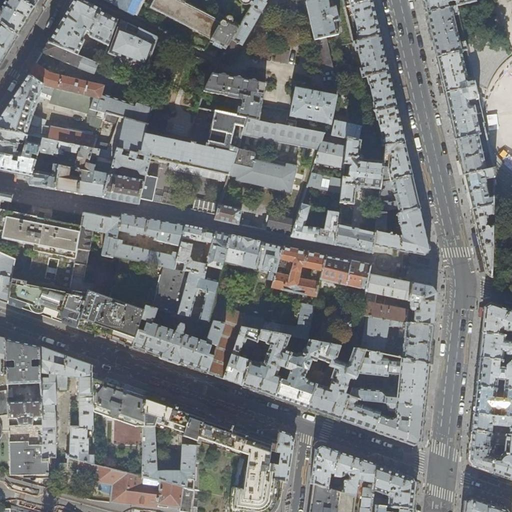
[(26,22),(34,8),(20,0),(6,0),(2,7),(0,7),(0,22),(18,36),(26,22)]
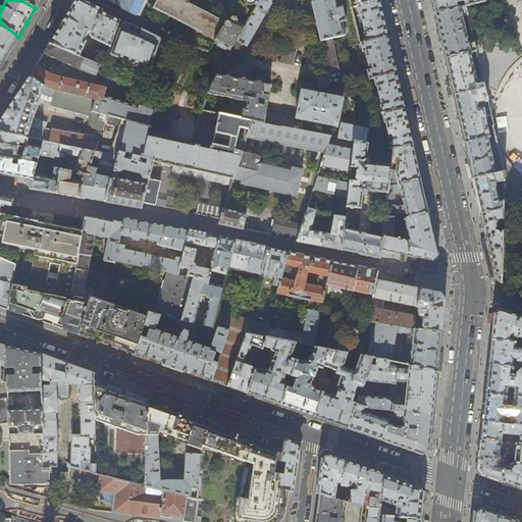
[(20,0),(35,8),(40,0),(20,0)]
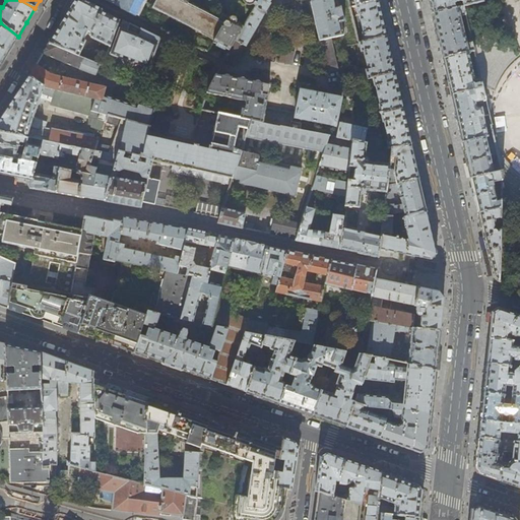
[(49,44),(79,57),(86,42),(84,41),(88,31),(91,33),(90,35),(91,38),(110,47),(120,19),(81,0),(74,0),(75,1),(66,15),(63,19),(49,44)]
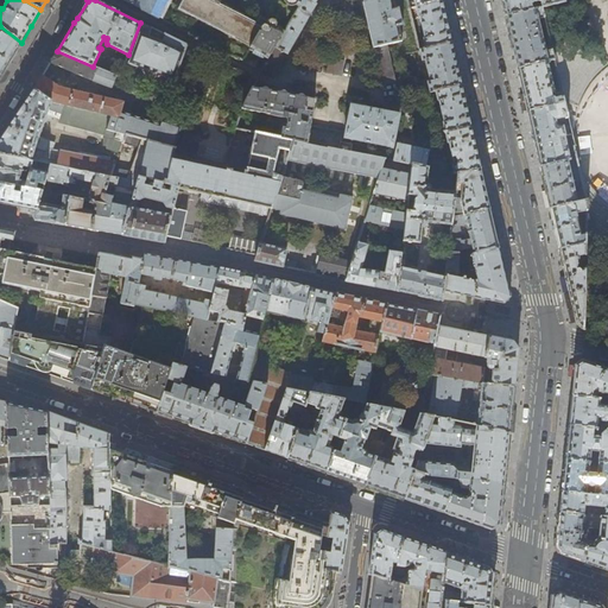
[(121,0),(159,19),(168,0),(183,0),(178,10),(249,46),(261,27),(217,5),(208,0),(121,0)]
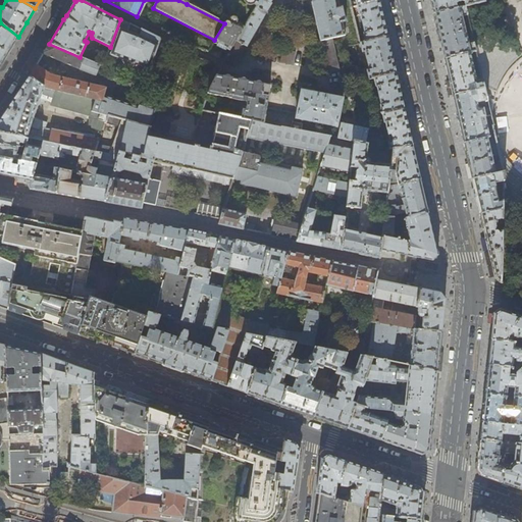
[(245,27),(230,50),(225,59),(236,65),(271,3),(270,2),(270,0),(313,0),(312,3),(321,41),(346,36),(344,22),(346,21),(343,6),(340,6),(337,0),(259,0),(257,5),(245,27)]
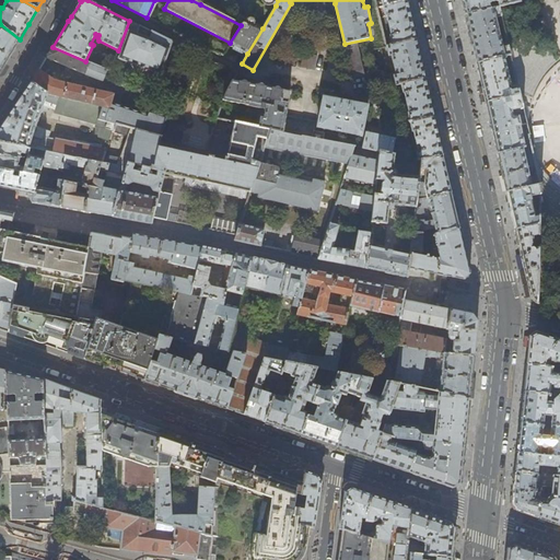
[(462,0),(466,15),(499,7),(520,2),(518,0),(462,0)]
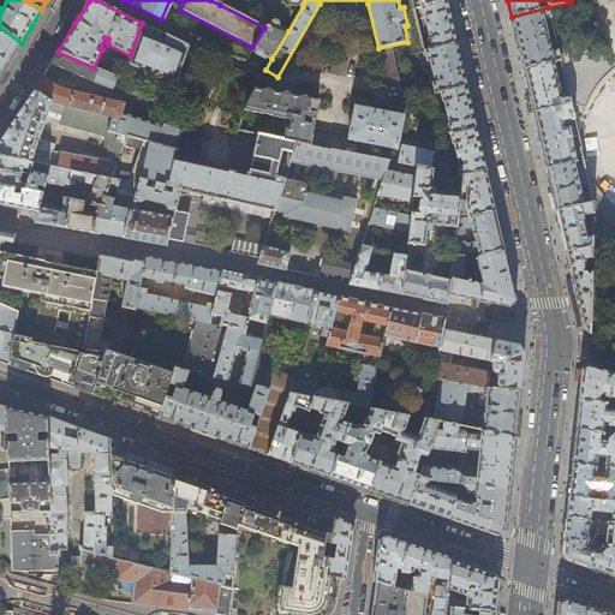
[(452,22),(447,1),(416,9),(418,18),(423,17),(423,18),(423,19),(424,24),(425,25),(427,25),(429,33),(422,35),(425,51),(457,43),(452,22)]
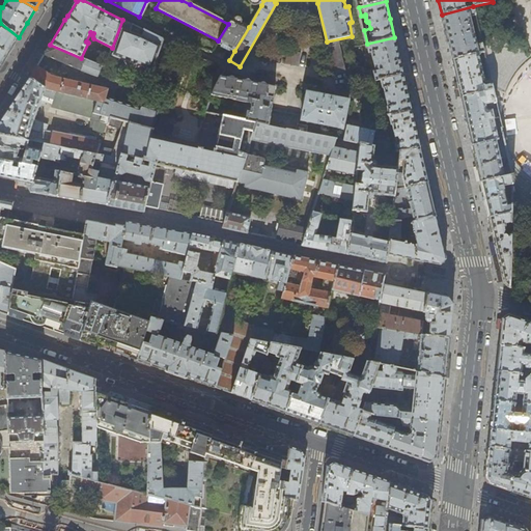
[(473,6),(442,15),(446,33),(452,60),(483,52),(477,25),(472,26),(471,22),(476,21),(473,6)]
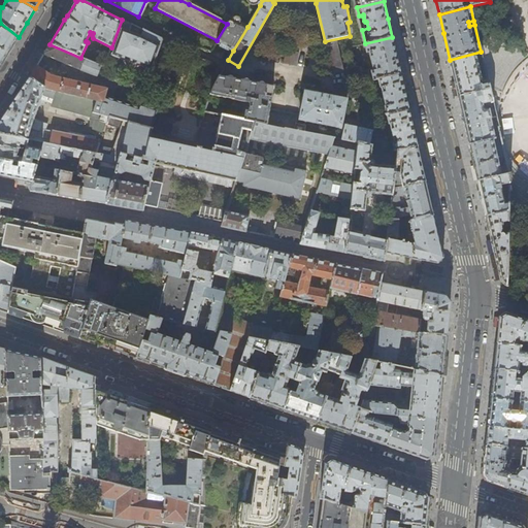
[(230,50),(233,51),(248,27),(239,23),(240,22),(240,20),(240,19),(239,18),(238,17),(237,17),(236,17),(235,17),(234,17),(233,18),(232,19),(230,18),(227,24),(217,40),(216,42),(220,44),(219,46),(229,51),(230,50)]
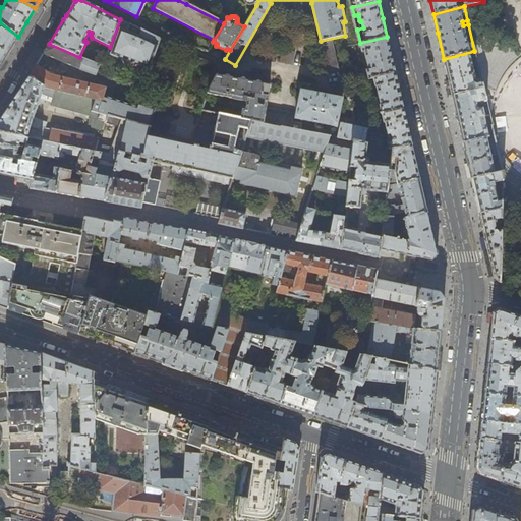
[(123,20),(111,55),(149,69),(161,39),(123,20)]
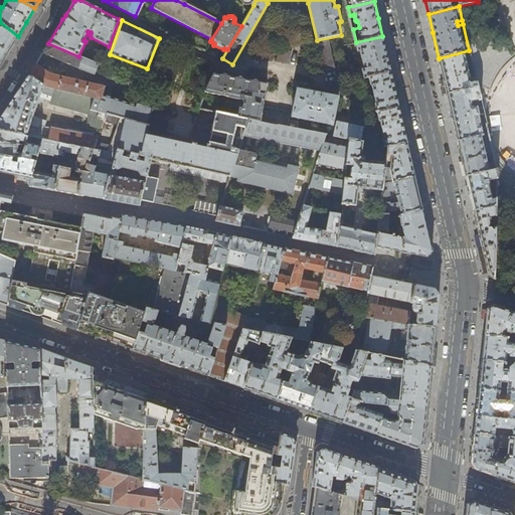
[(18,36),(0,22),(0,65),(8,52),(8,51),(18,36)]
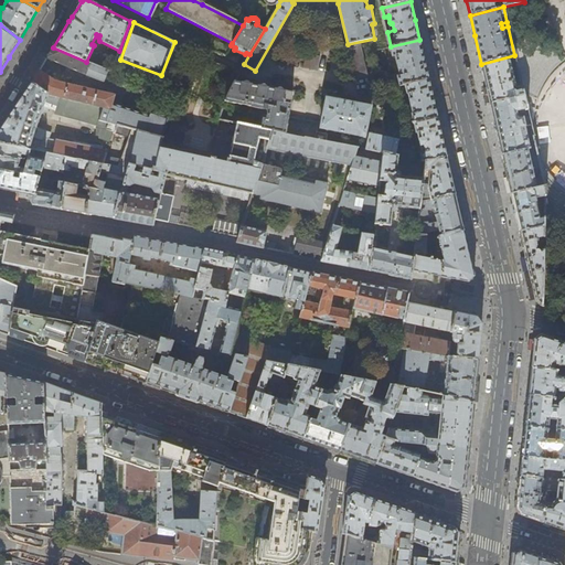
[(210,49),(225,56),(230,48),(214,40),(210,49)]
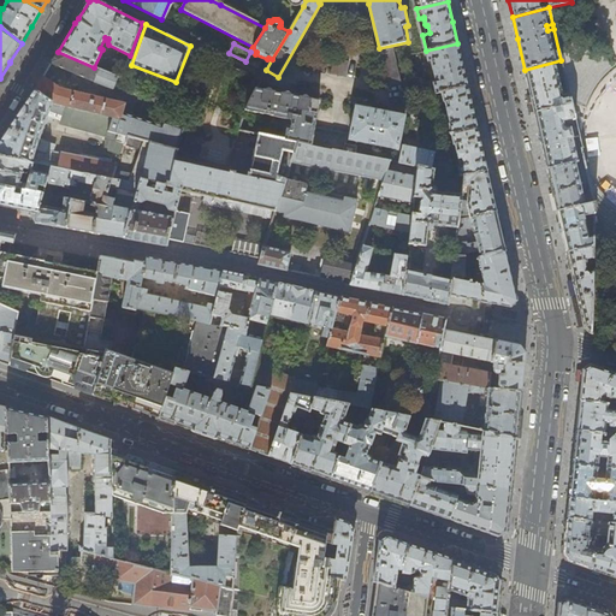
[(462,65),(457,43),(426,51),(428,61),(431,60),(436,82),(433,83),(434,86),(425,88),(421,77),(419,77),(424,95),(436,93),(467,87),(462,65)]
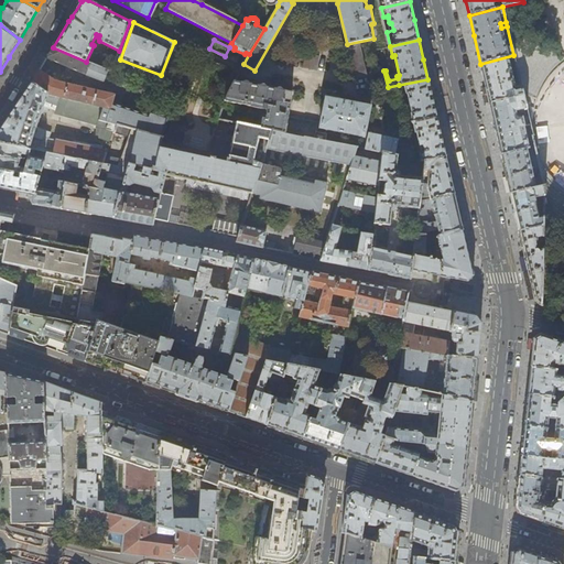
[(360,42),(346,45),(354,79),(368,77),(360,42)]
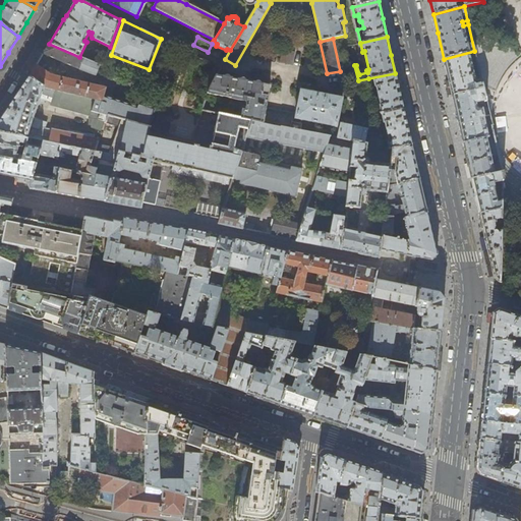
[(43,53),(97,75),(101,65),(88,60),(79,57),(49,44),(43,53)]
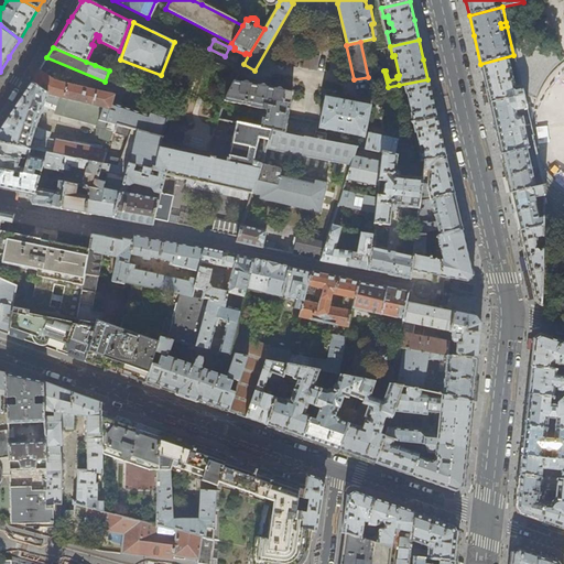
[(307,52),(304,66),(325,71),(328,57),(307,52)]
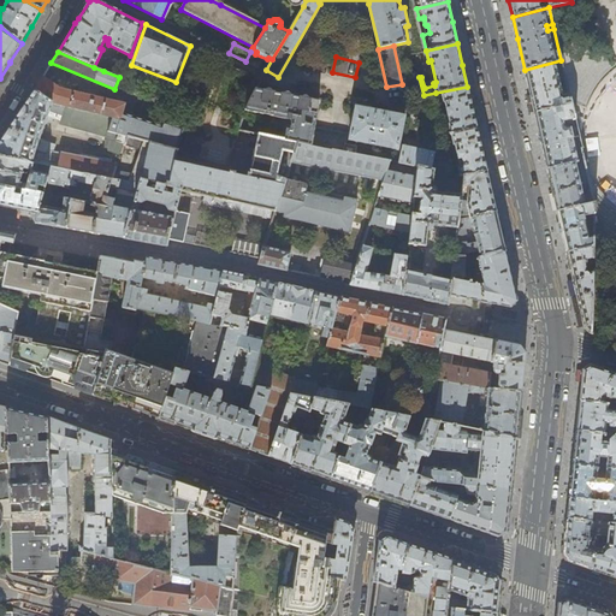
[(561,60),(525,70),(527,81),(529,90),(535,113),(570,105),(569,95),(562,96),(558,78),(564,77),(563,73),(561,60)]
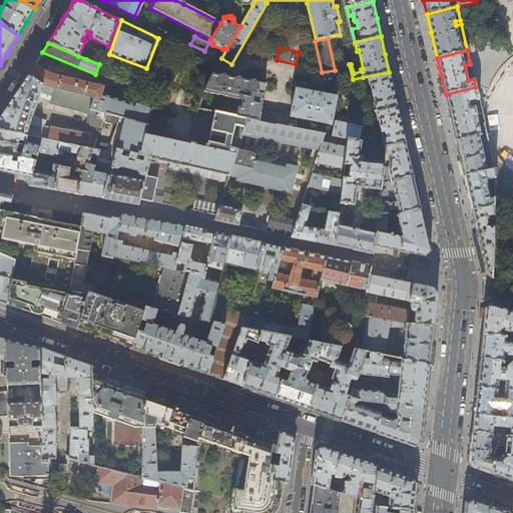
[(86,59),(99,64),(101,65),(104,59),(88,52),(86,59)]
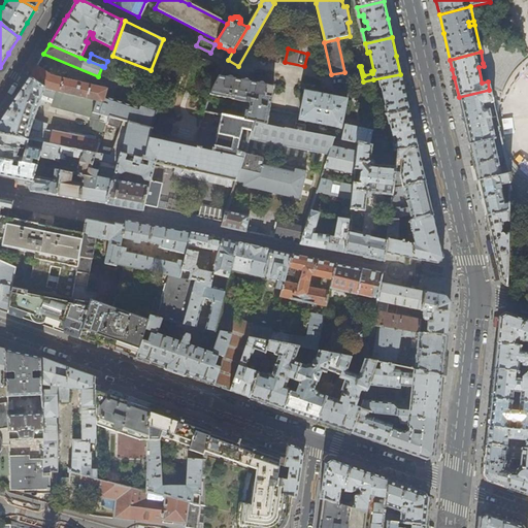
[(100,121),(105,123),(106,123),(107,124),(109,118),(150,129),(154,119),(152,116),(141,112),(138,114),(103,103),(107,89),(51,75),(36,66),(32,73),(31,76),(30,77),(45,88),(97,101),(93,112),(102,116),(100,121)]
